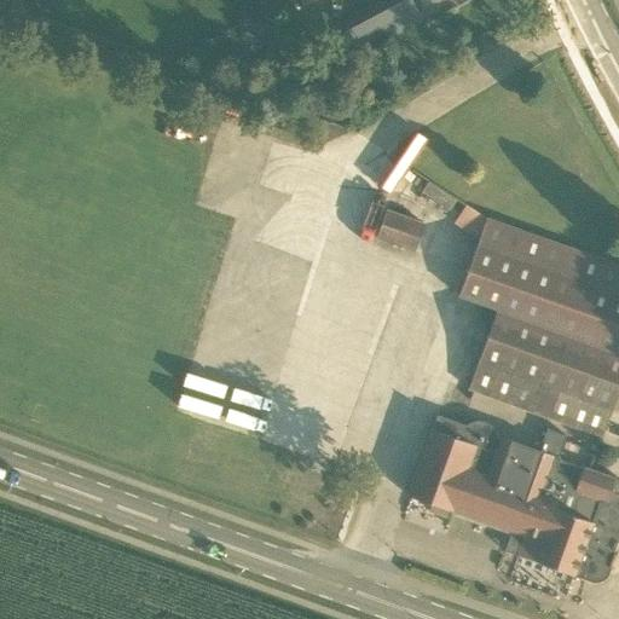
[(329,29),(336,42),(343,57),(421,15),(411,0),(382,0),(381,1),(329,29)]
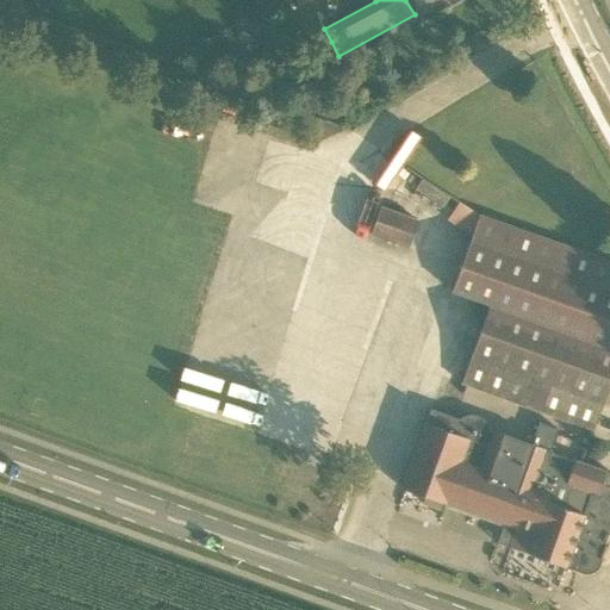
[(467,231),(479,212),(458,200),(447,219),(467,231)]
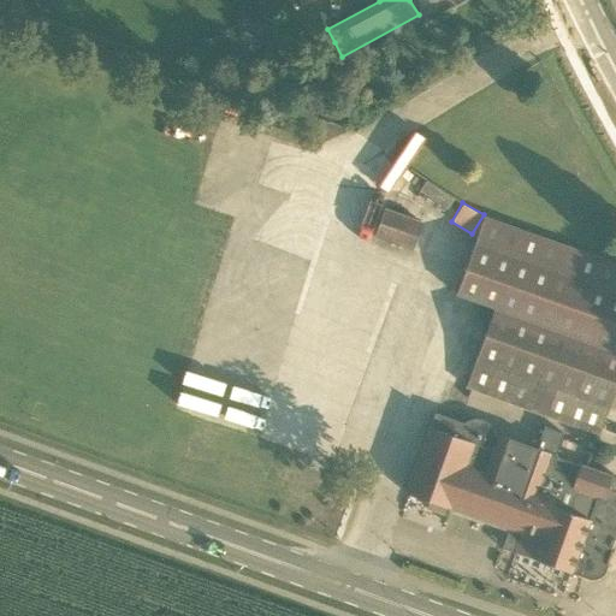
[(413,249),(422,223),(396,213),(384,208),(374,236),(413,249)]
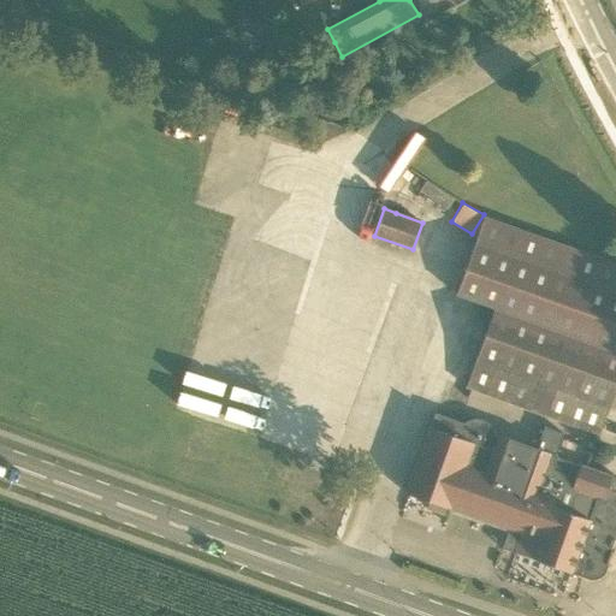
[(456,294),(496,308),(466,388),(599,434),(615,388),(615,264),(484,217),(477,238),(456,294)]
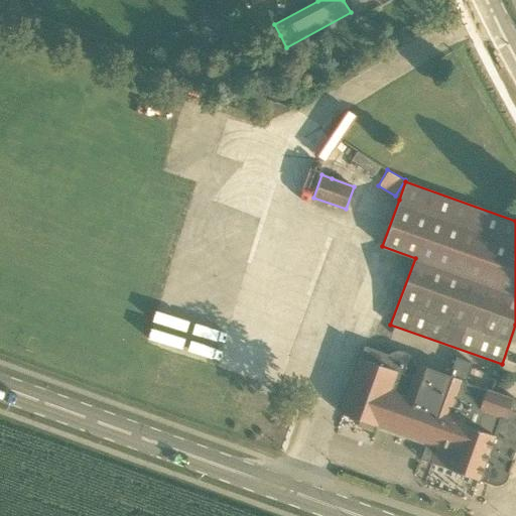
[(232,254),(236,244),(185,225),(181,235),(232,254)]
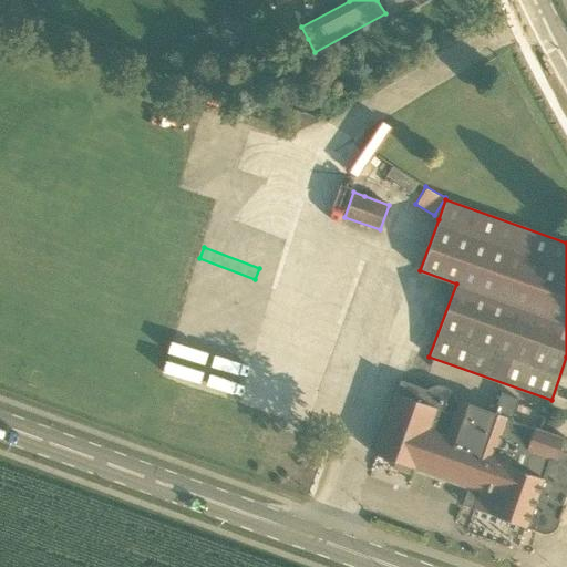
[(494,412),(473,404),(454,398),(453,394),(451,391),(446,388),(442,385),(440,385),(436,385),(432,387),(429,389),(426,389),(400,380),(373,454),(394,462),(392,468),(409,474),(411,467),(467,487),(464,500),(462,504),(463,505),(465,500),(474,503),(472,508),(525,527),(525,526),(540,532),(547,532),(553,529),(556,524),(558,519),(559,519),(564,507),(562,507),(566,493),(566,463),(565,463),(566,455),(566,440),(534,428),(533,430),(524,426),(525,424),(511,419),(519,398),(502,391),(494,412)]
